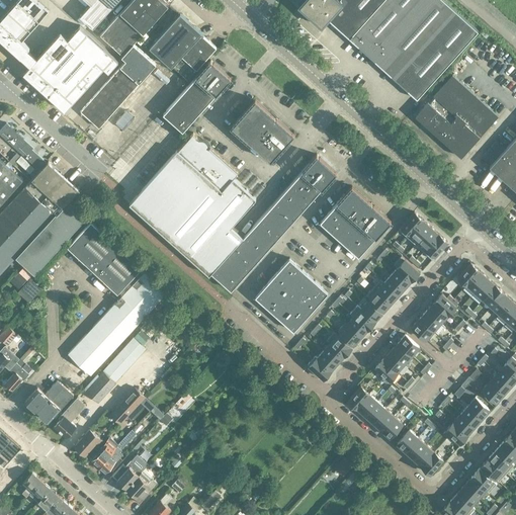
[(31,0),(18,0),(0,20),(0,43),(27,69),(21,76),(39,92),(63,113),(102,70),(106,74),(116,63),(78,29),(67,43),(59,34),(35,60),(26,52),(27,51),(20,44),(47,14),(37,5),(31,0)]
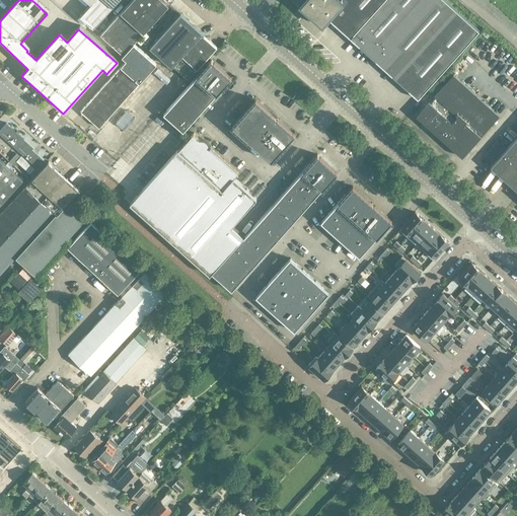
[(97,24),(120,0),(87,0),(92,4),(84,12),(97,24)]
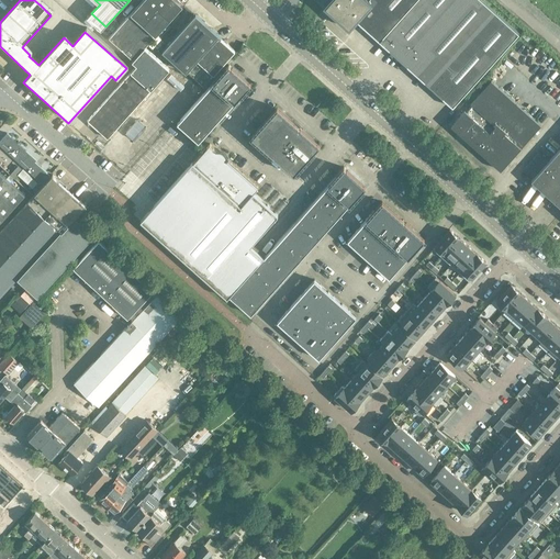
[(180,8),(171,0),(143,0),(130,15),(108,41),(132,63),(143,51),(180,8)]
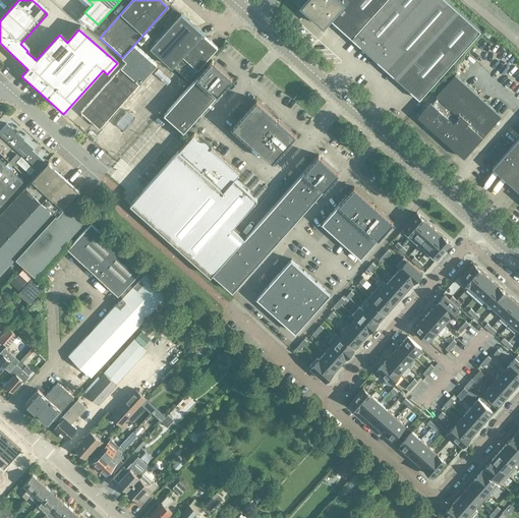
[(306,0),(299,8),(322,29),(328,20),(334,26),(417,102),(479,34),(442,0),(306,0)]
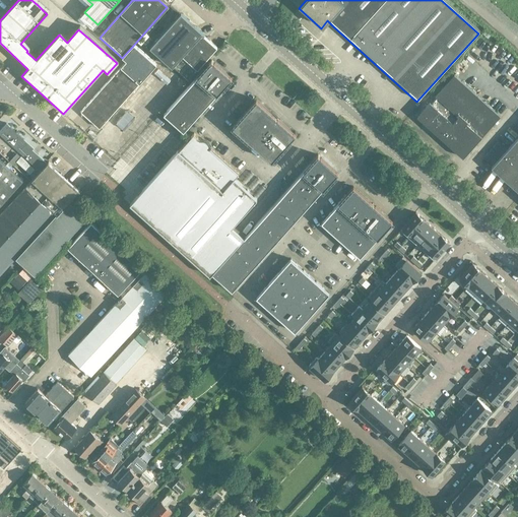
[(215,50),(179,17),(150,50),(186,82),(215,50)]
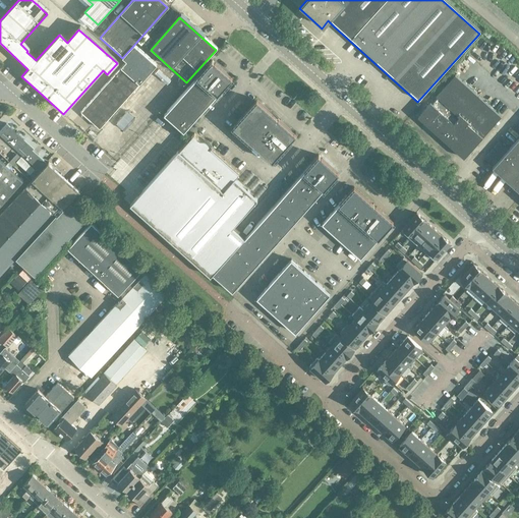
[(518,46),(500,30),(422,116),(468,158),(478,146),(501,166),(491,177),(518,203),(518,46)]
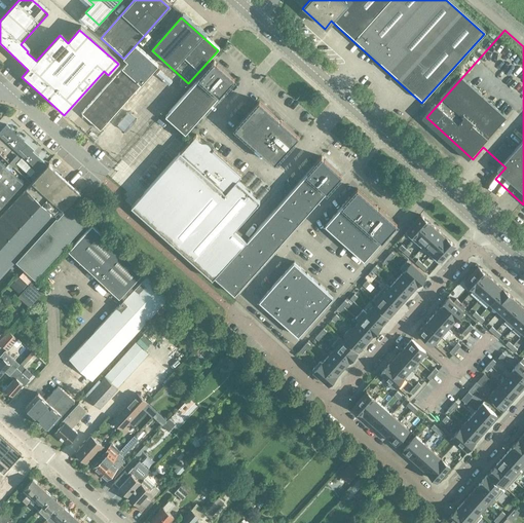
[(140,87),(139,87),(156,68),(134,47),(123,59),(119,62),(124,67),(80,116),(99,133),(140,87)]
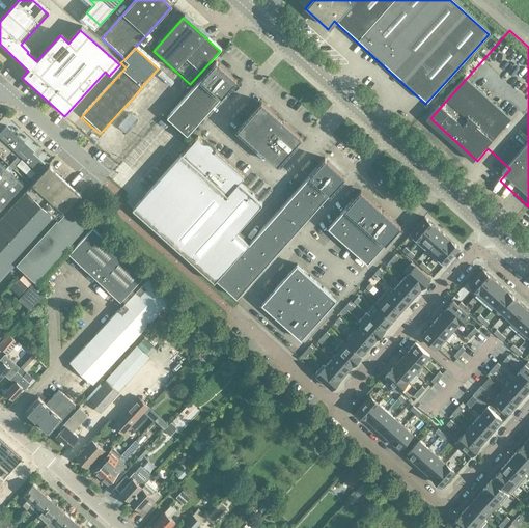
[(166,119),(186,137),(234,82),(218,67),(216,68),(214,66),(215,65),(215,64),(166,119)]
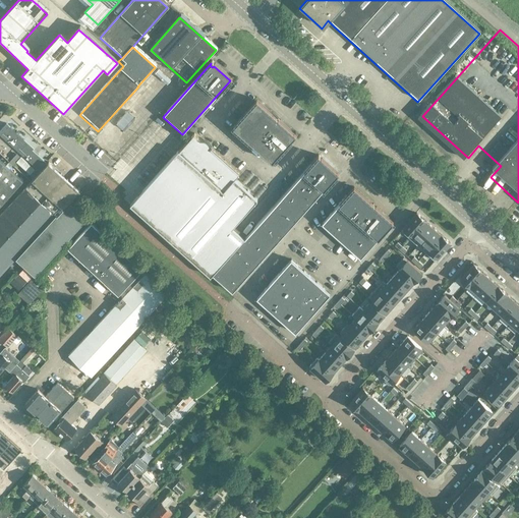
[(254,103),(231,129),(271,164),(294,137),(277,123),(276,124),(273,122),(275,120),(274,120),(273,121),(270,119),(271,117),(254,103)]
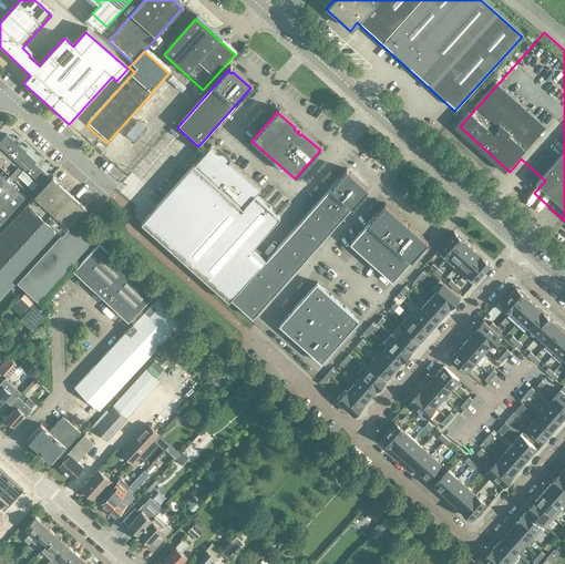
[(34,165),(6,139),(0,143),(0,151),(31,181),(29,184),(36,190),(39,186),(47,178),(33,166),(34,165)]
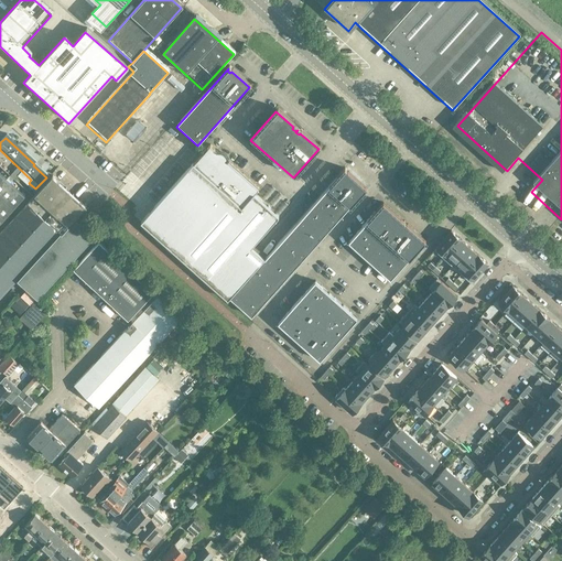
[(226,302),(228,300),(262,260),(249,249),(277,218),(252,196),(257,191),(225,162),(224,161),(225,159),(220,157),(219,158),(216,154),(217,154),(208,148),(192,166),(191,165),(139,224),(226,302)]
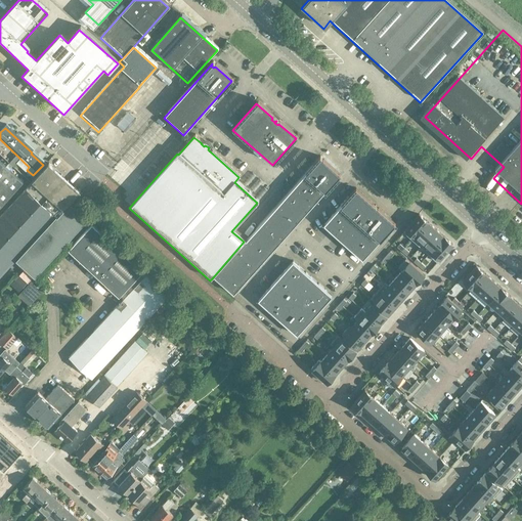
[(245,243),(244,242),(212,278),(232,296),(339,176),(321,162),(320,164),(318,161),(319,160),(318,159),(245,243)]
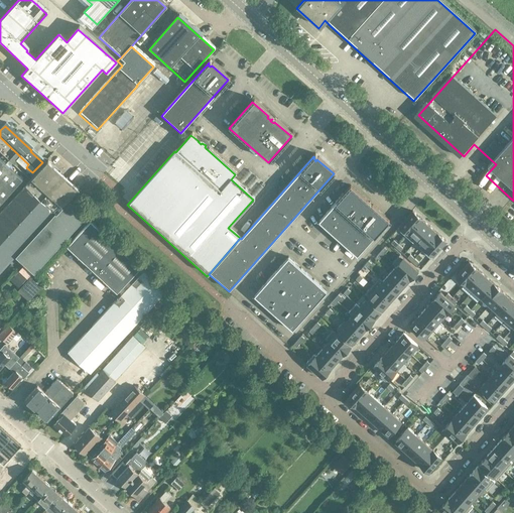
[(0,203),(1,204),(21,181),(0,162),(0,203)]
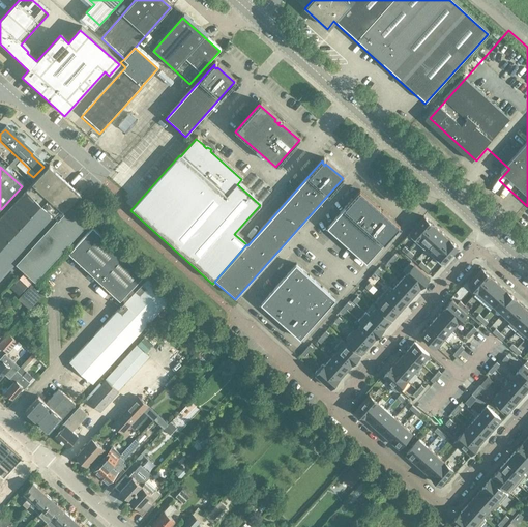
[(81,198),(48,168),(37,179),(70,208),(81,198)]
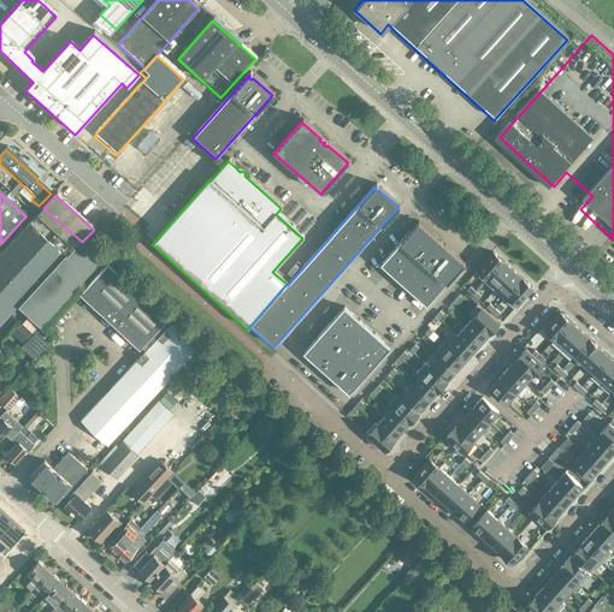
[(43,208),(0,255),(0,327),(17,309),(64,259),(66,260),(81,243),(82,242),(43,208)]
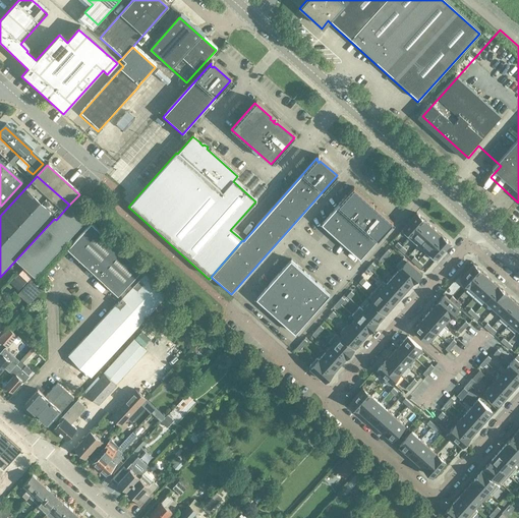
[(352,189),(321,226),(359,261),(391,224),(375,210),(373,212),(370,209),(372,208),(371,207),(369,209),(367,206),(368,205),(352,189)]
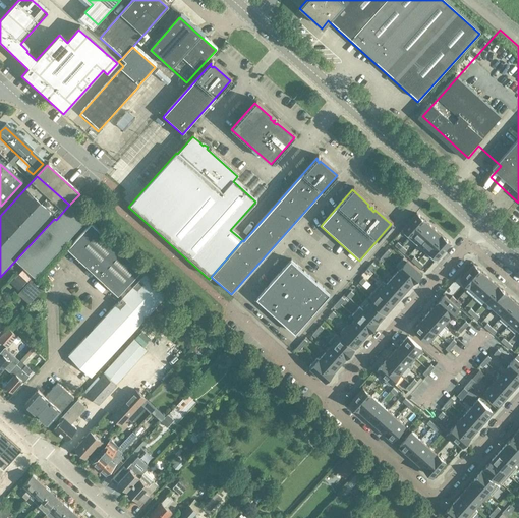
[(54,219),(14,262),(20,267),(33,278),(84,221),(68,206),(56,220),(54,219)]
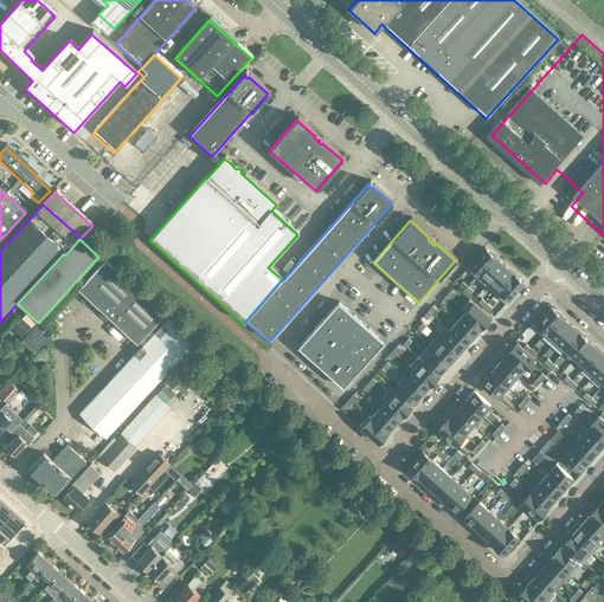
[(483,251),(464,271),(474,280),(493,259),(483,251)]
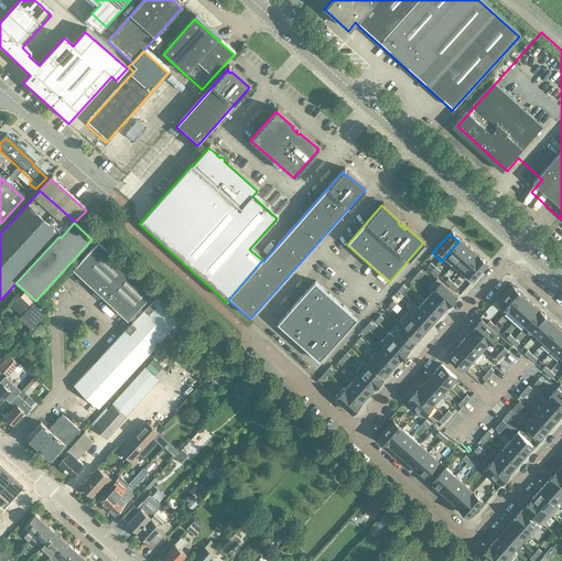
[(458,241),(441,261),(451,269),(467,250),(458,241)]
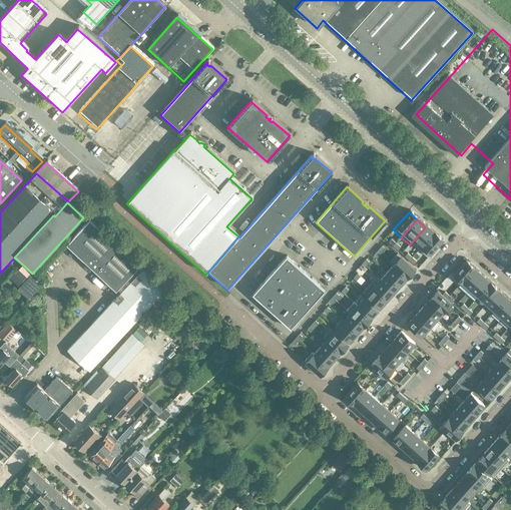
[(64,246),(73,255),(114,293),(115,292),(119,296),(139,274),(135,270),(137,269),(87,222),(64,246)]
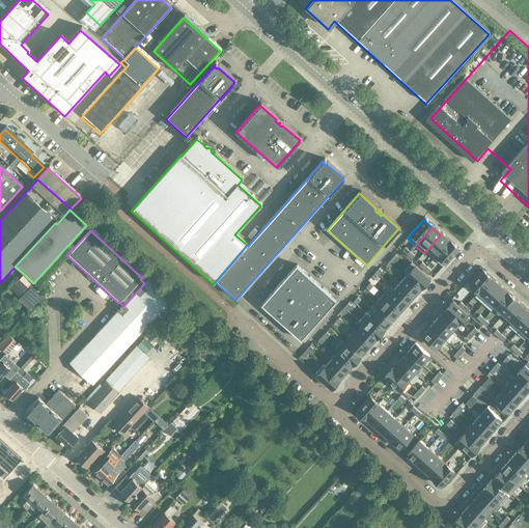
[(440,235),(424,253),(433,260),(448,243),(440,235)]
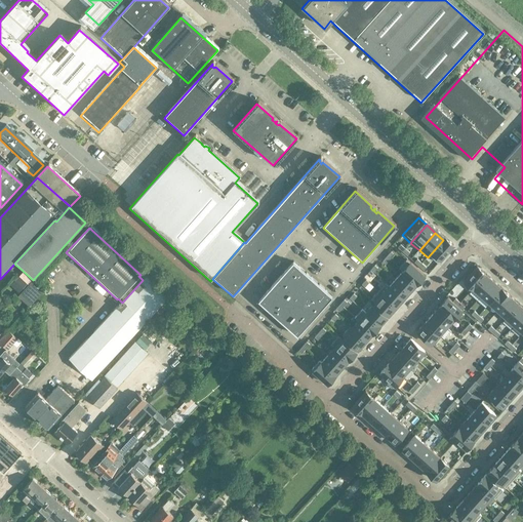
[(443,240),(428,257),(436,266),(452,247),(443,240)]
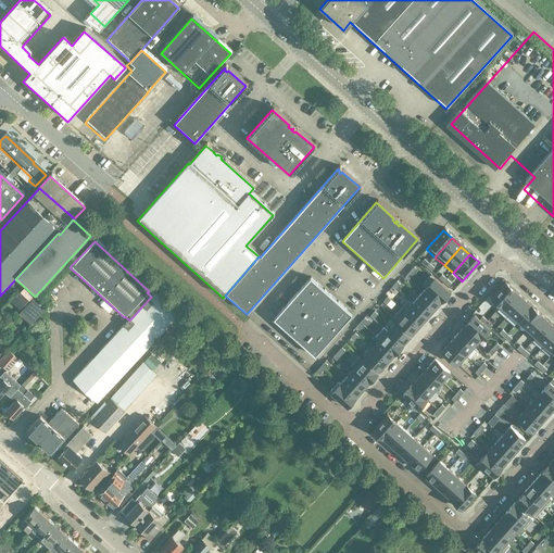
[(309,280),(273,321),(314,357),(350,316),(309,280)]
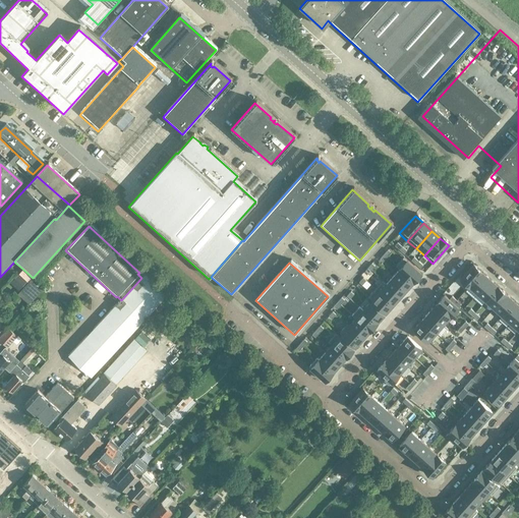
[(419,276),(405,263),(398,271),(412,284),(419,276)]
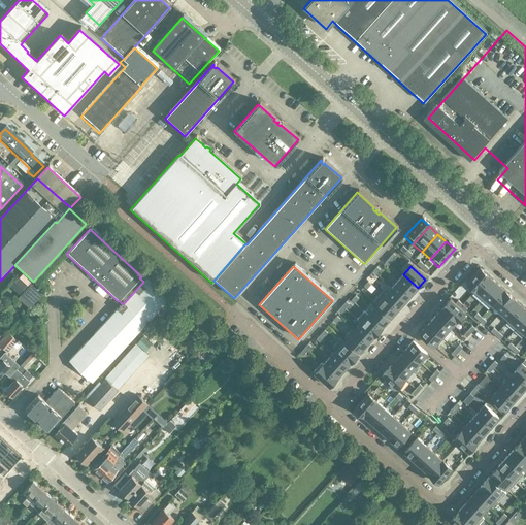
[(465,285),(474,292),(487,279),(479,270),(465,285)]
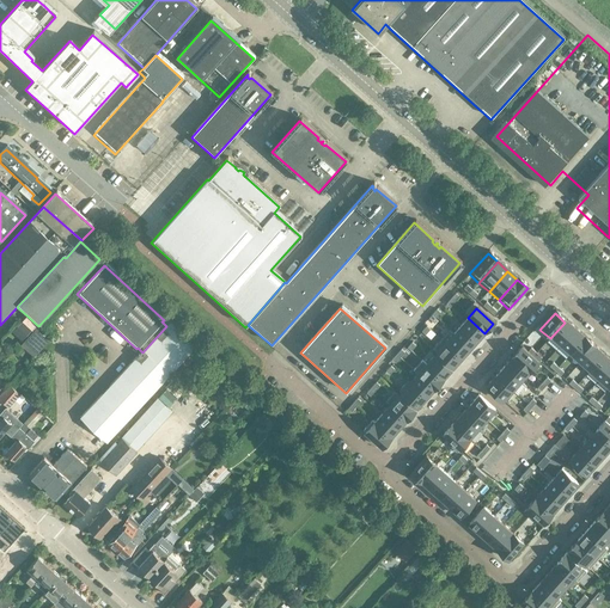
[(23,336),(26,331),(29,333),(36,326),(26,317),(19,325),(20,326),(17,330),(23,336)]
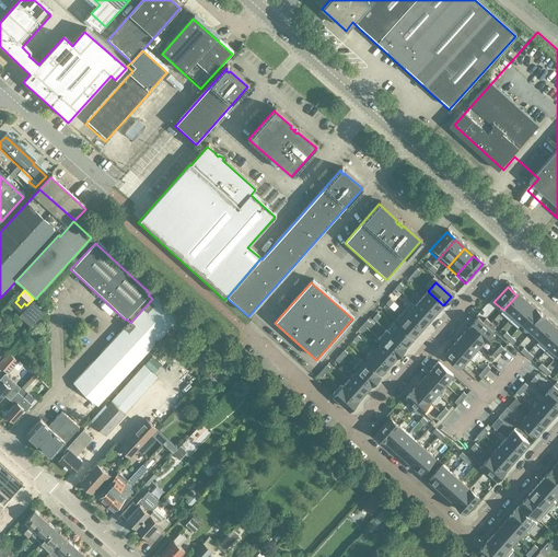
[(436,313),(443,305),(428,291),(420,300),(436,313)]
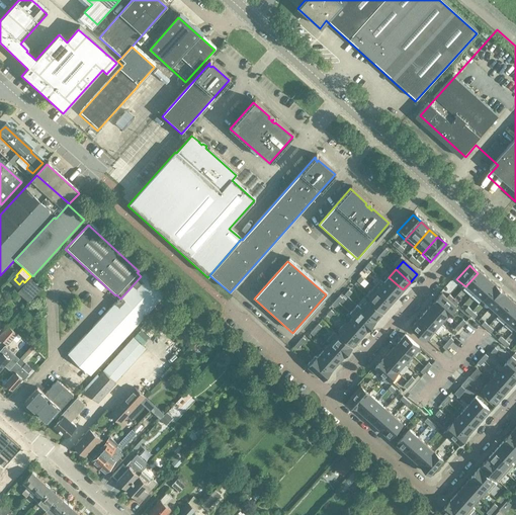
[(486,280),(478,273),(465,286),(474,294),(486,280)]
